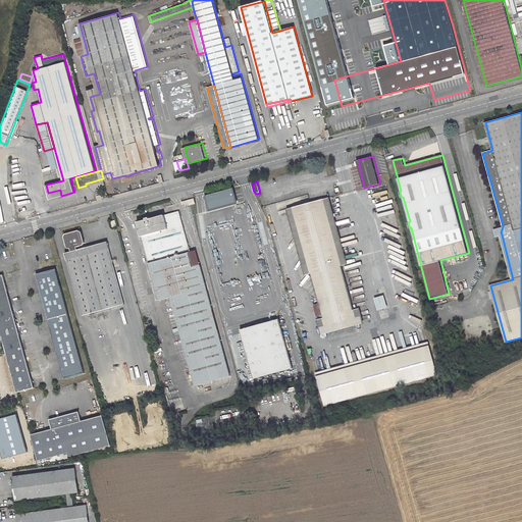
[(233,189),(205,196),(209,211),(238,204),(233,189)]
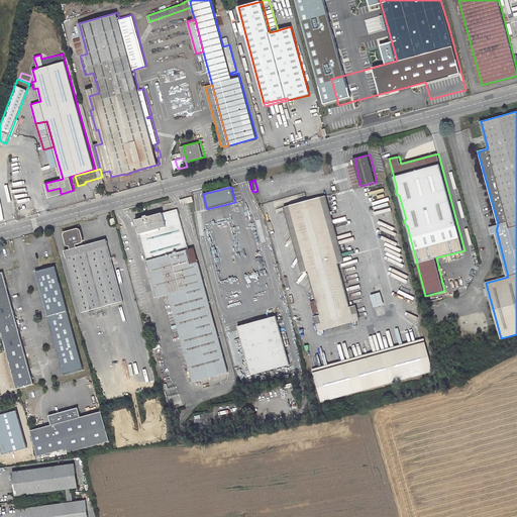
[(60,188),(47,191),(49,197),(61,194),(60,188)]
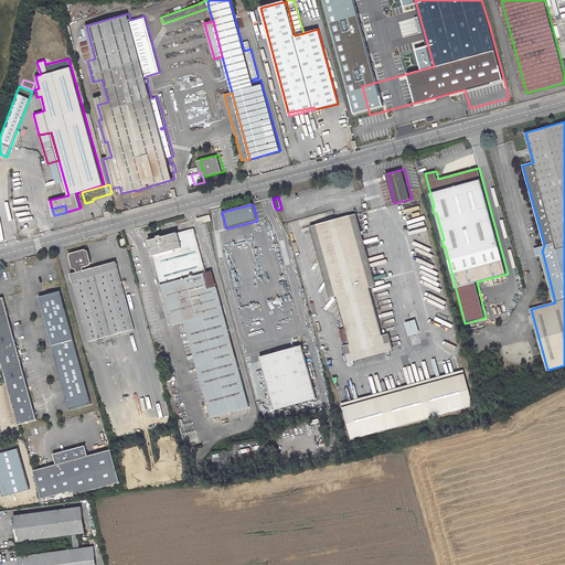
[(351,215),(370,288),(376,286),(358,213),(351,215)]
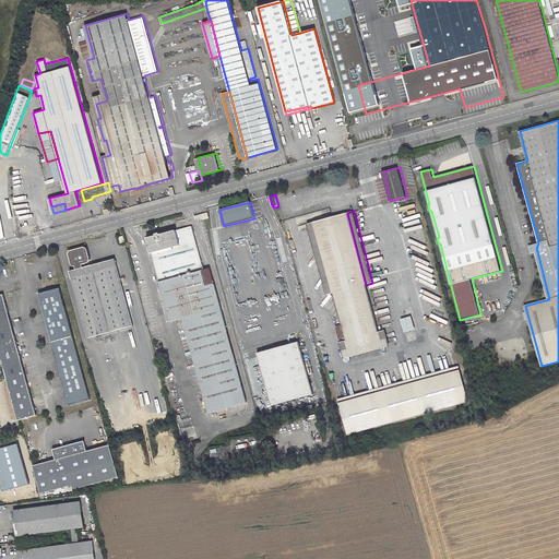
[(366,285),(347,213),(314,222),(333,294),(342,324),(336,326),(340,339),(345,337),(346,340),(348,348),(381,340),(379,332),(366,285)]
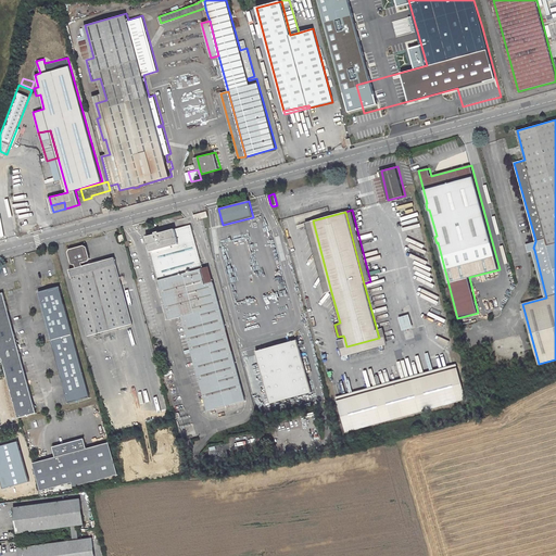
[(331,292),(313,220),(306,222),(307,227),(325,293),(331,292)]
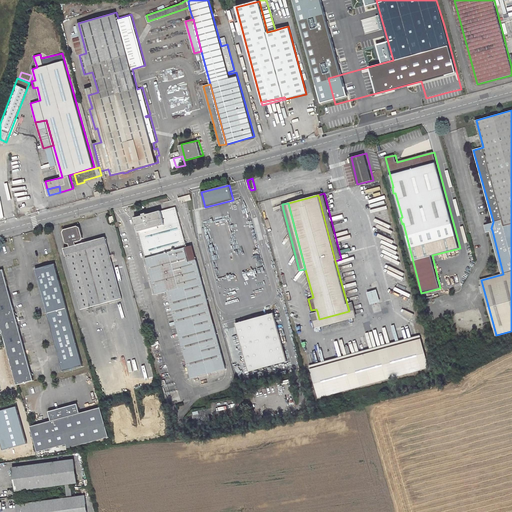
[(167,291),(190,378),(225,368),(192,245),(175,249),(175,248),(172,249),(172,250),(171,250),(171,249),(186,245),(176,206),(147,214),(146,213),(142,214),(142,215),(134,218),(138,232),(139,232),(155,294),(167,291)]
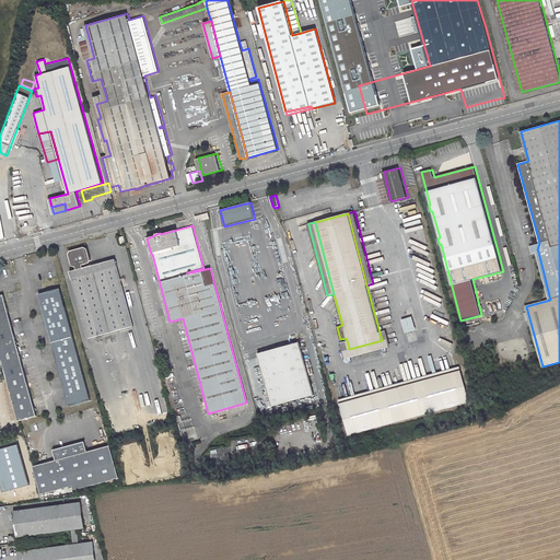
[(529,245),(532,254),(538,252),(537,249),(539,243),(529,245)]
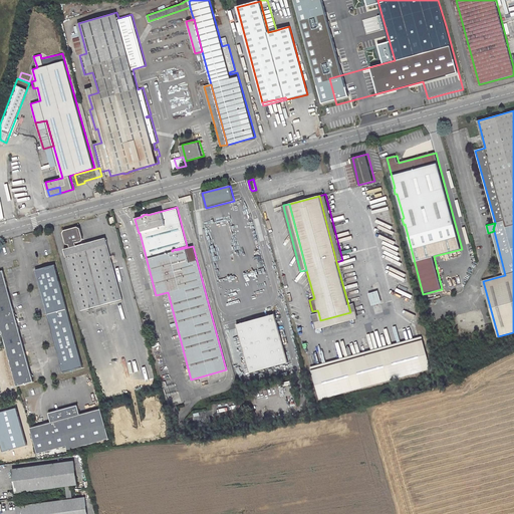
[(120,299),(104,238),(83,243),(79,244),(78,241),(80,241),(82,238),(79,228),(76,226),(63,230),(61,232),(64,243),(67,244),(68,244),(69,247),(62,249),(65,258),(64,258),(64,261),(66,261),(79,310),(120,299)]
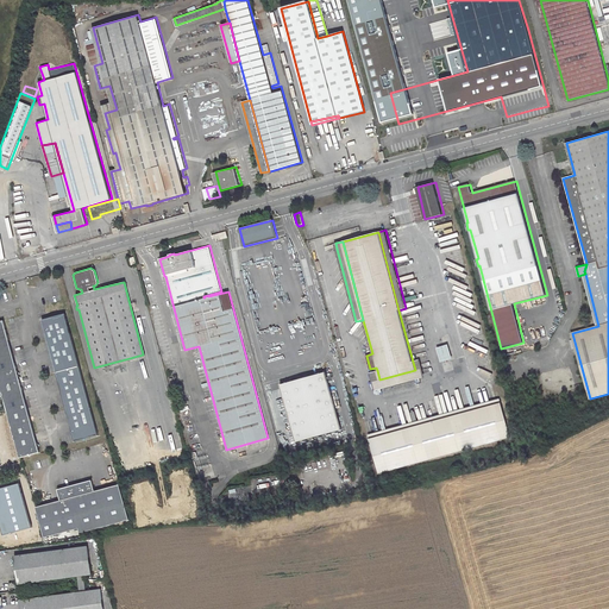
[(64,314),(41,320),(74,438),(83,435),(85,440),(99,437),(64,314)]
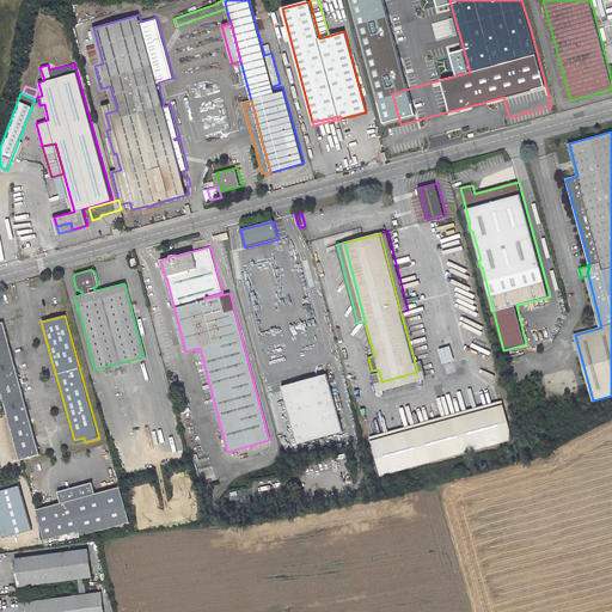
[(40,454),(4,322),(0,322),(0,390),(19,459),(40,454)]
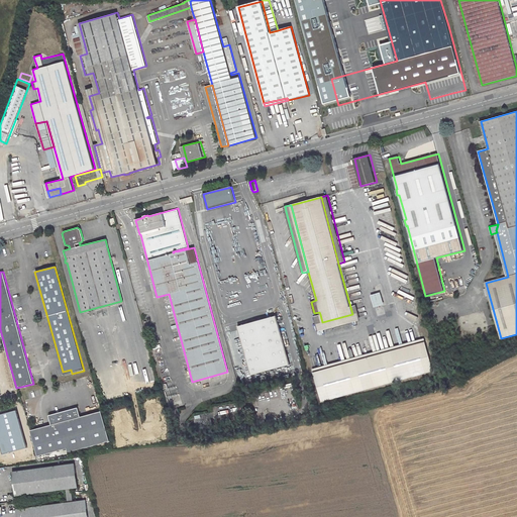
[(381,293),(371,296),(375,308),(384,305),(381,293)]
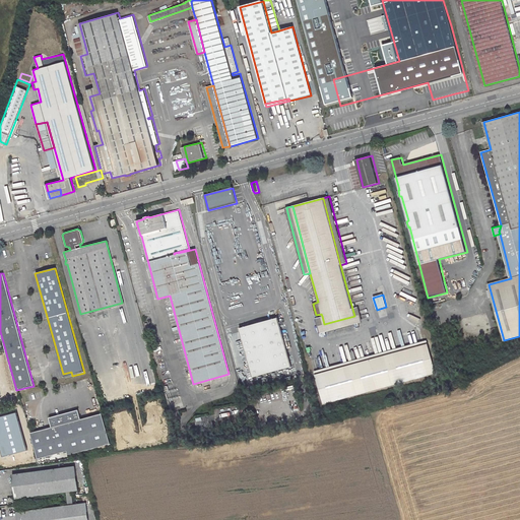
[(352,309),(354,316),(361,315),(359,307),(352,309)]
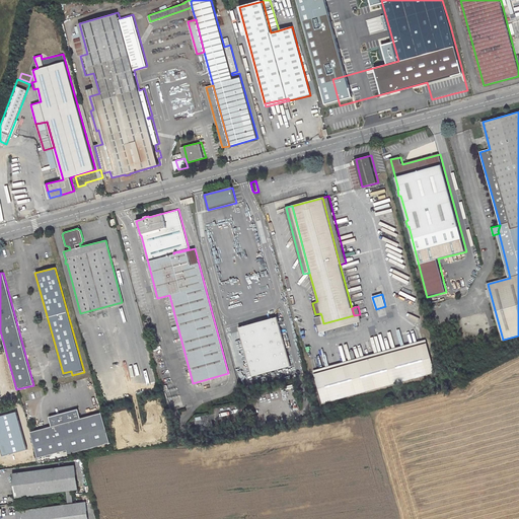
[(319,332),(362,321),(360,314),(354,315),(323,323),(317,325),(319,332)]
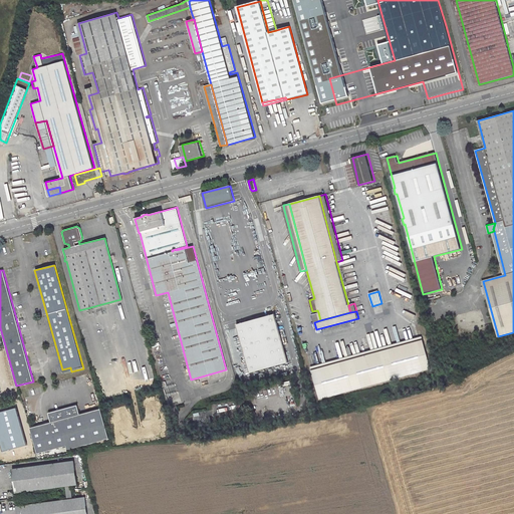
[(312,314),(314,322),(320,320),(318,312),(312,314)]
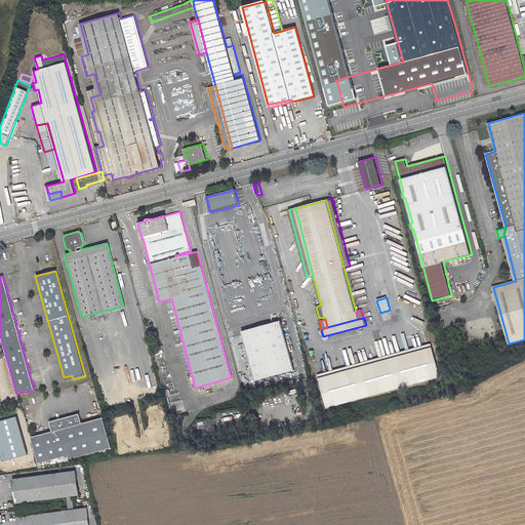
[(281,321),(242,332),(255,381),(295,370),(281,321)]
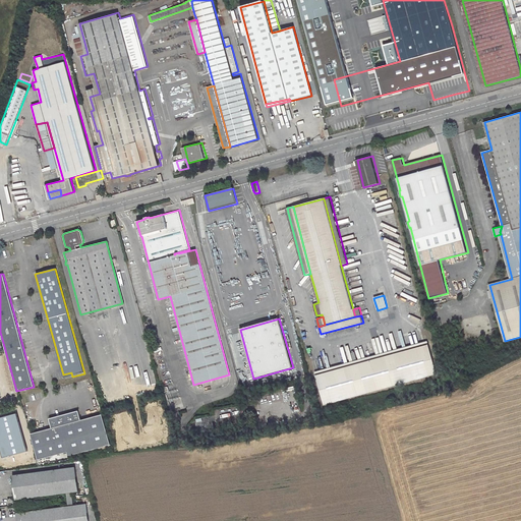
[(427,342),(314,371),(315,375),(428,346),(427,342)]
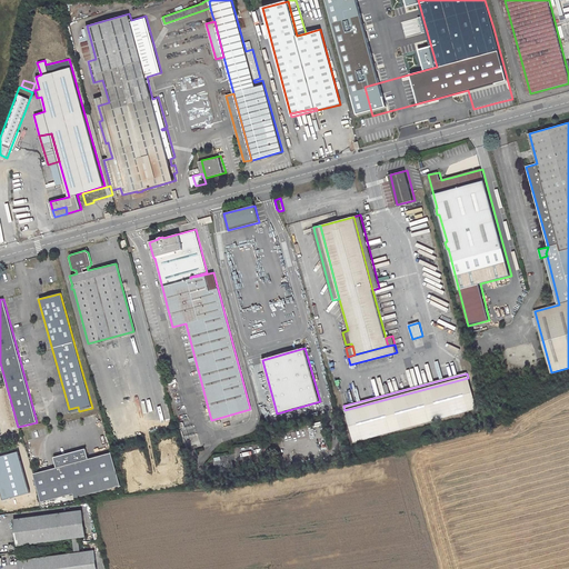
[(468,378),(345,410),(353,443),(477,411),(468,378)]
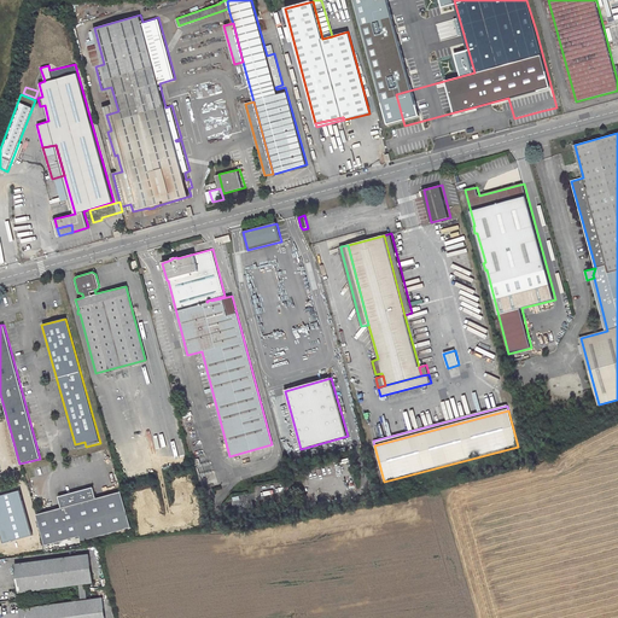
[(130,529),(121,493),(95,500),(93,488),(58,497),(60,509),(36,516),(45,547),(80,537),(81,541),(89,538),(89,540),(130,529)]
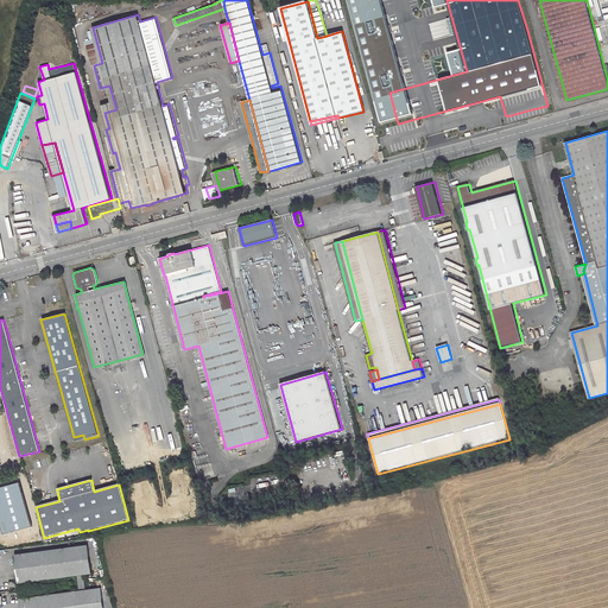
[(20,483),(0,488),(0,518),(4,533),(32,526),(20,483)]
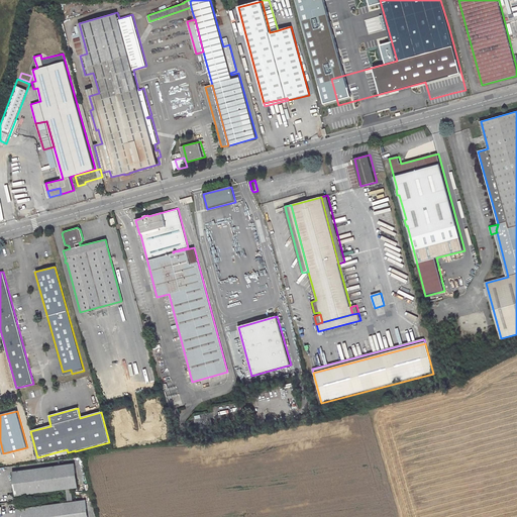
[(74,463),(12,472),(15,496),(66,489),(68,503),(17,509),(18,516),(87,516),(85,500),(73,502),(71,488),(77,487),(74,463)]
